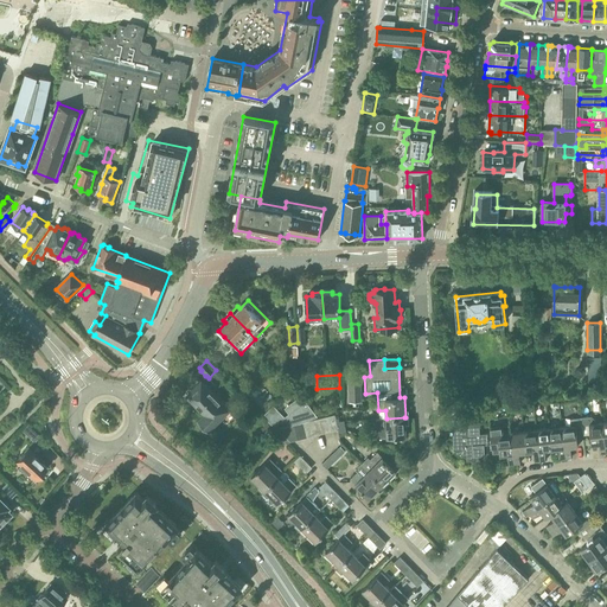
[(360,375),(349,376),(349,402),(362,402),(360,375)]
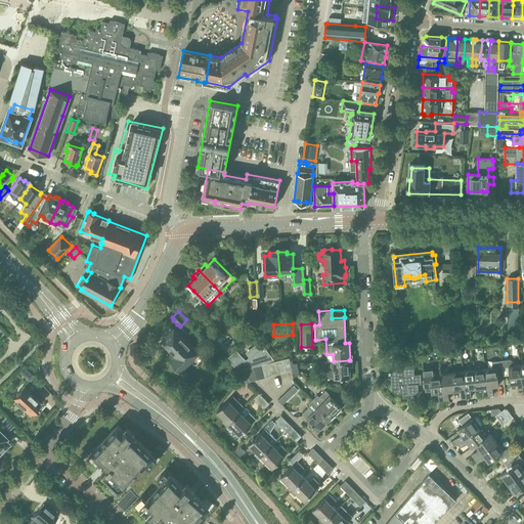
[(180,370),(182,368),(198,353),(171,325),(165,332),(168,336),(163,341),(171,349),(170,350),(173,353),(174,352),(178,357),(173,362),(180,370)]
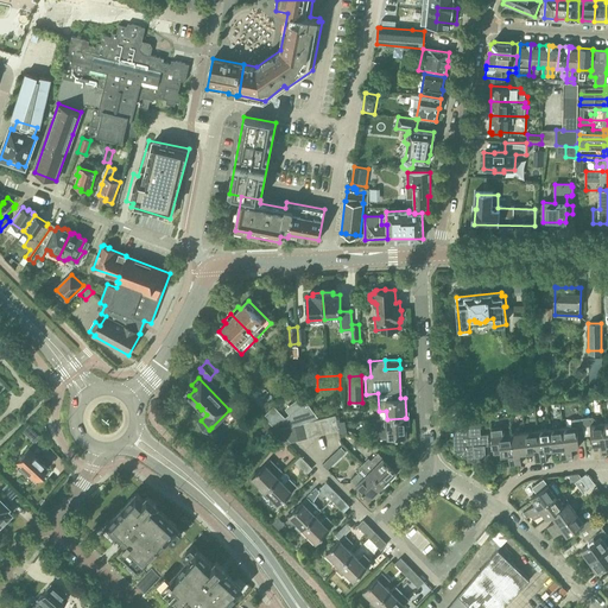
[(276,411),(266,419),(278,429),(295,425),(297,424),(296,423),(304,417),(309,422),(320,417),(312,405),(308,400),(286,418),(278,409),(276,411)]
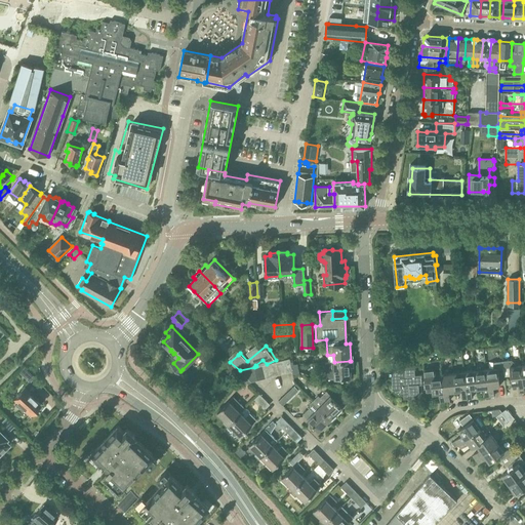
[(408,357),(398,357),(399,362),(390,362),(390,372),(392,372),(393,389),(413,402),(414,400),(414,394),(419,394),(418,384),(421,384),(421,374),(415,374),(414,366),(409,366),(408,357)]
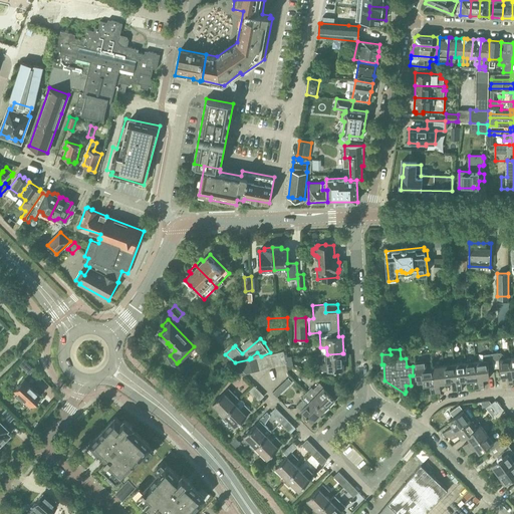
[(283,351),(277,352),(280,365),(287,363),(283,351)]
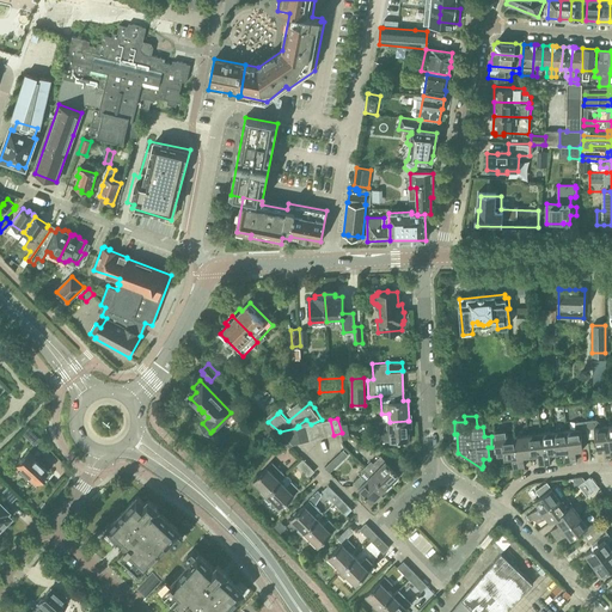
[(320,422),(325,438),(334,435),(330,420),(320,422)]
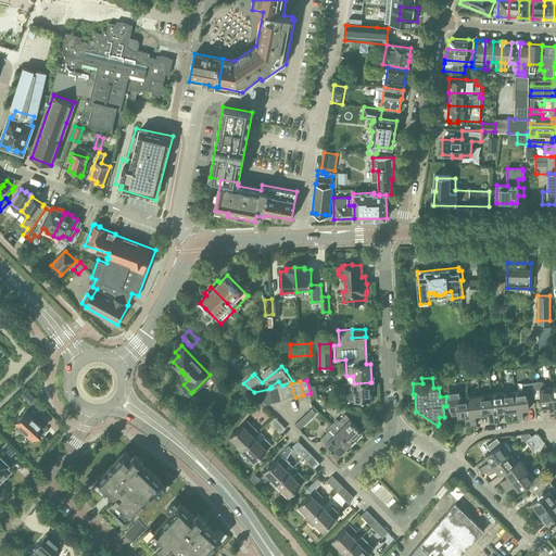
[(533,382),(533,386),(534,394),(534,399),(541,397),(542,407),(550,406),(551,416),(555,415),(553,393),(552,387),(545,387),(545,383),(542,381),(533,382)]
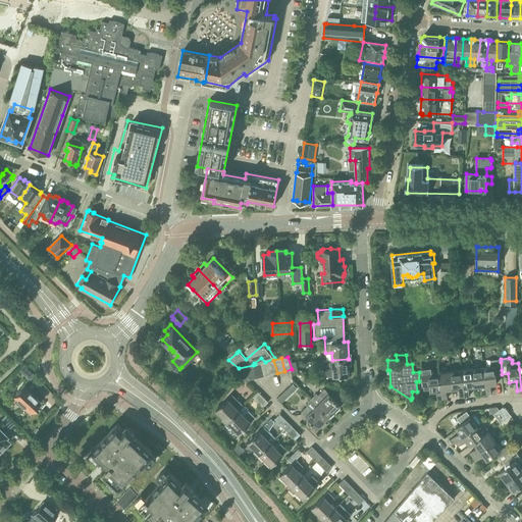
[(332,360),(323,360),(324,376),(328,376),(328,374),(332,373),(333,376),(350,375),(348,359),(332,360)]
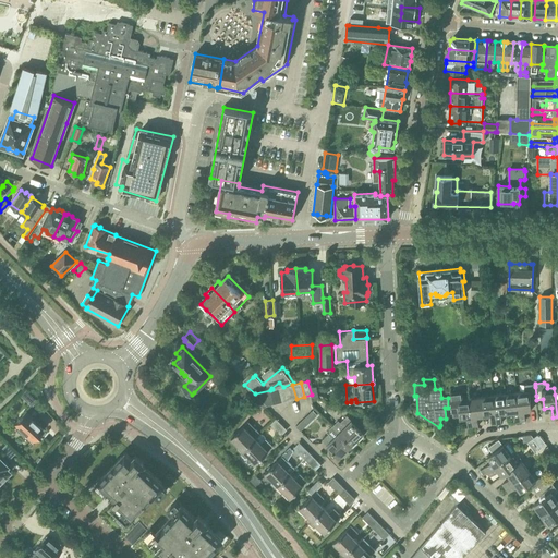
[(535,387),(535,384),(525,385),(523,388),(523,391),(517,392),(519,404),(520,421),(525,420),(524,411),(532,410),(531,400),(536,400),(536,396),(535,387)]
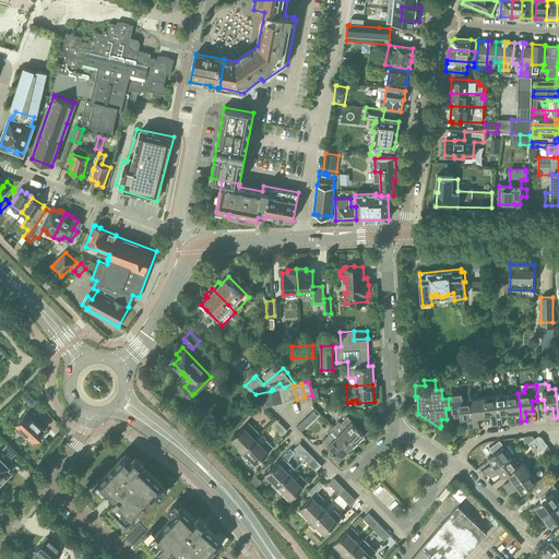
[(286,388),(289,401),(297,400),(293,385),(286,388)]
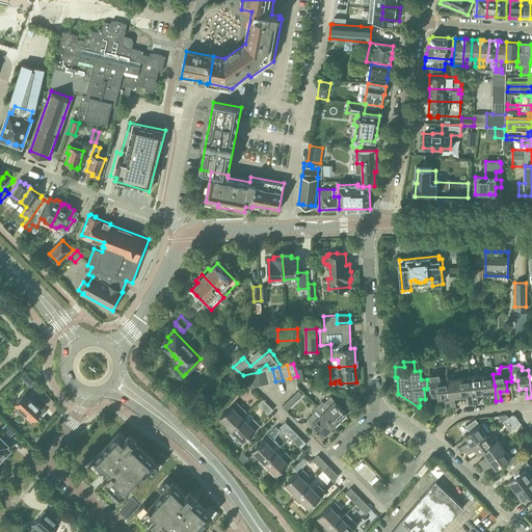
[(275,381),(272,369),(265,370),(268,383),(275,381)]
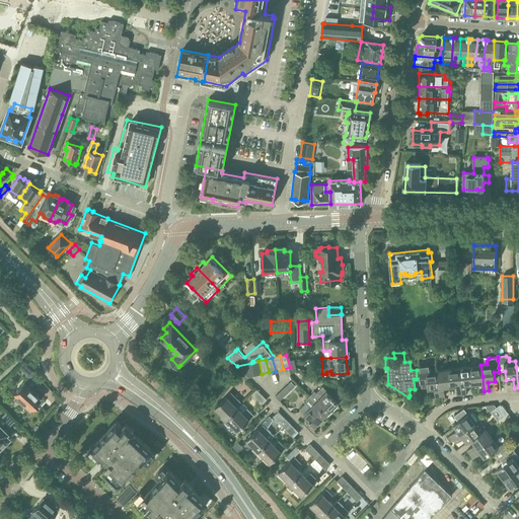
[(258,361),(253,362),(251,363),(254,376),(262,374),(258,361)]
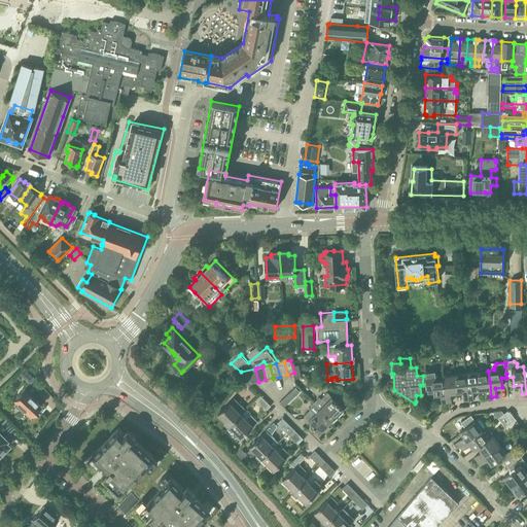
[(30,383),(34,378),(24,367),(19,374),(30,383)]
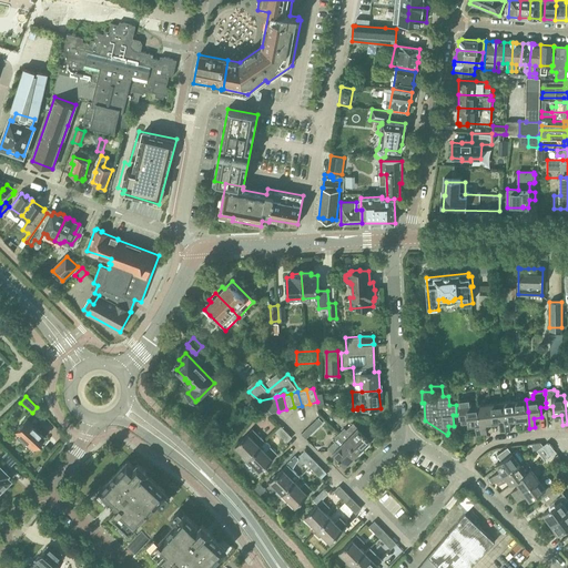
[(279,412),(275,397),(260,401),(272,413),(279,412)]
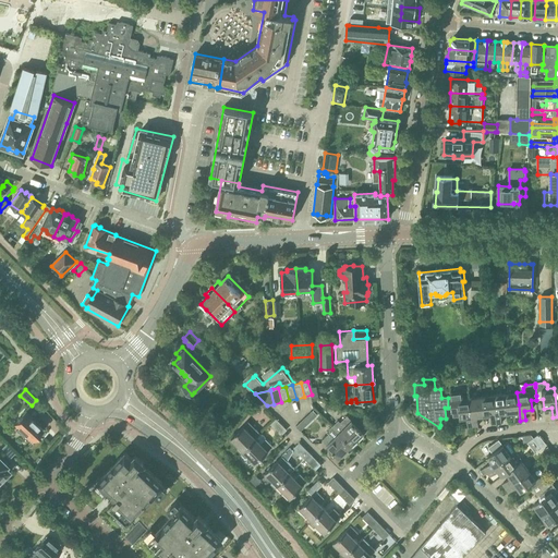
[(462,391),(450,393),(453,416),(460,415),(460,419),(466,417),(468,427),(473,426),(471,403),(470,398),(463,399),(462,391)]
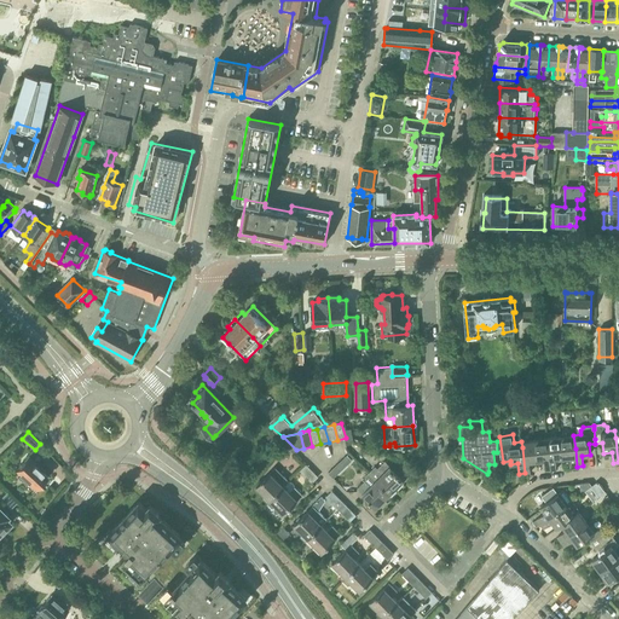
[(572,468),(577,467),(576,449),(573,435),(560,437),(561,445),(562,458),(571,457),(572,468)]
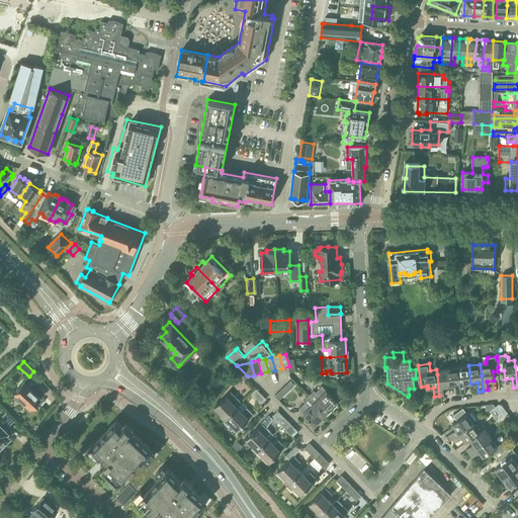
[(465,383),(470,383),(469,372),(468,365),(458,366),(459,373),(461,393),(466,393),(465,383)]
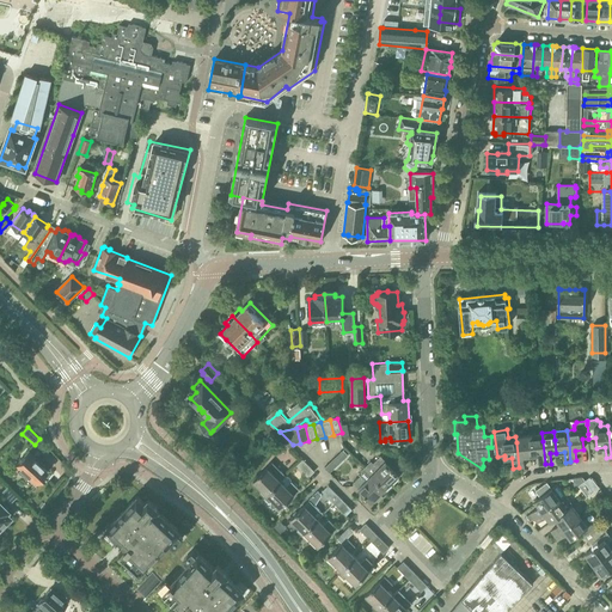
[(539,465),(545,464),(543,441),(542,433),(527,434),(530,450),(530,456),(538,456),(539,465)]
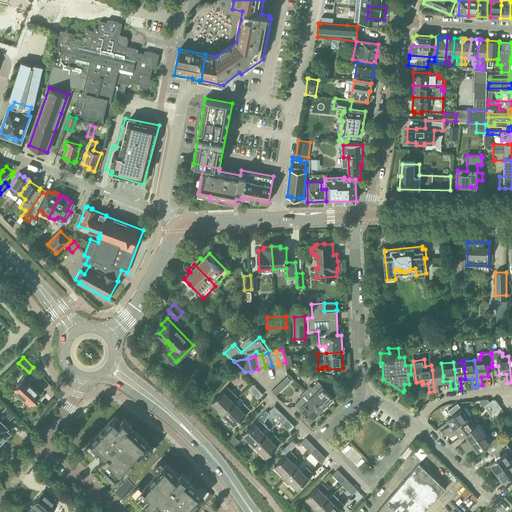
[(438,382),(443,381),(443,376),(441,363),(431,365),(432,370),(434,391),(439,390),(438,382)]
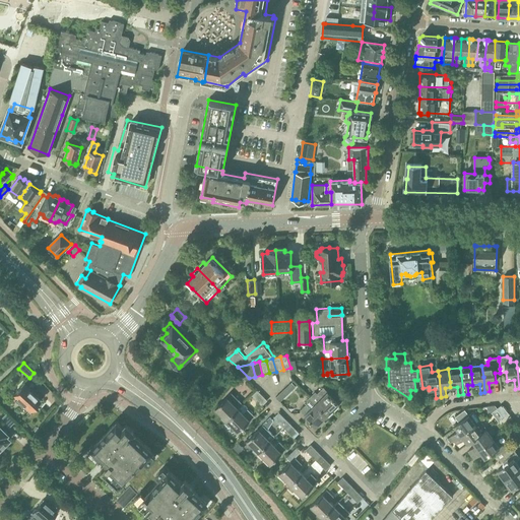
[(293,382),(287,387),(291,390),(294,391),(299,387),(293,382)]
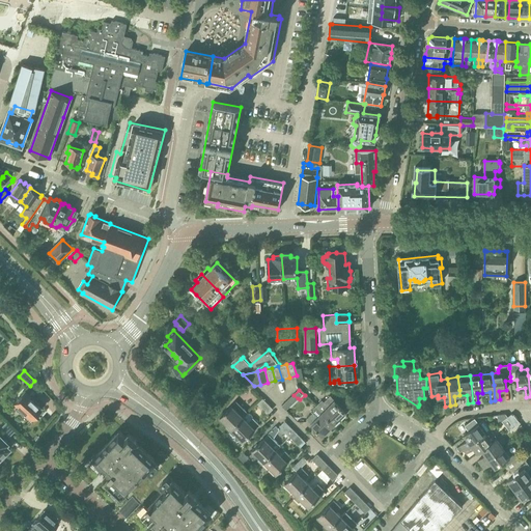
[(40,410),(36,404),(23,392),(11,404),(23,415),(24,413),(31,419),(39,411),(40,410)]
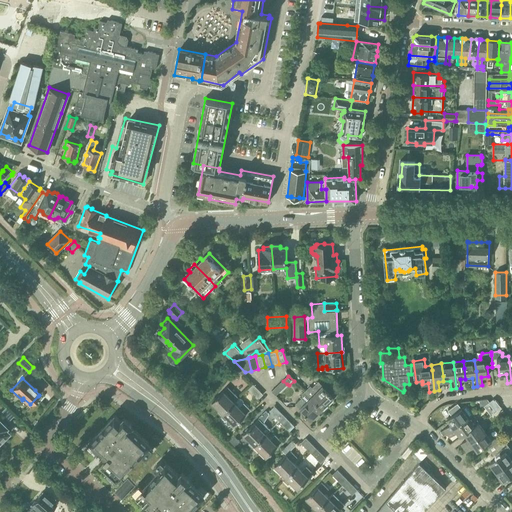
[(310,386),(304,391),(322,409),(334,397),(318,381),(312,387),(310,386)]
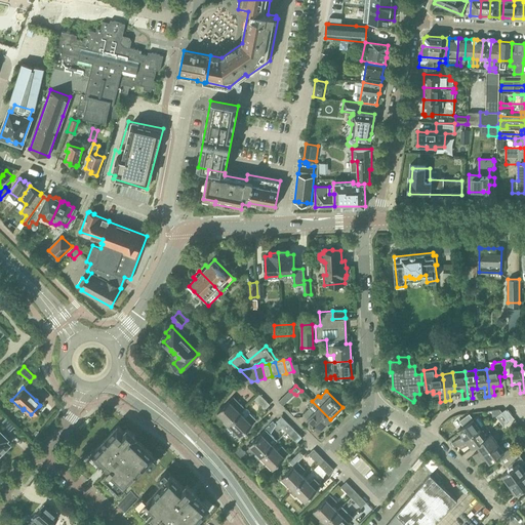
[(270,404),(259,394),(254,399),(265,409),(270,404)]
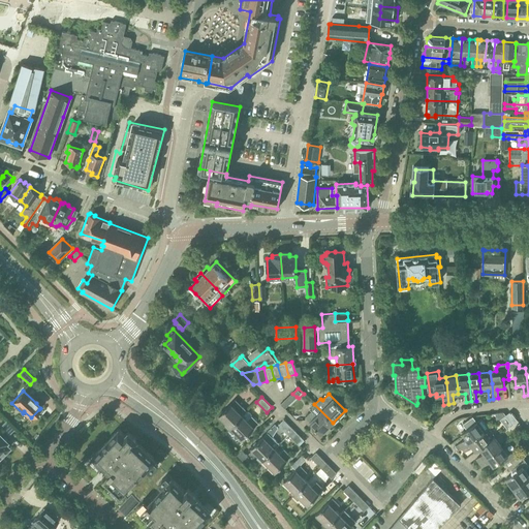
[(230,427),(243,415),(247,411),(235,399),(219,415),(230,427)]
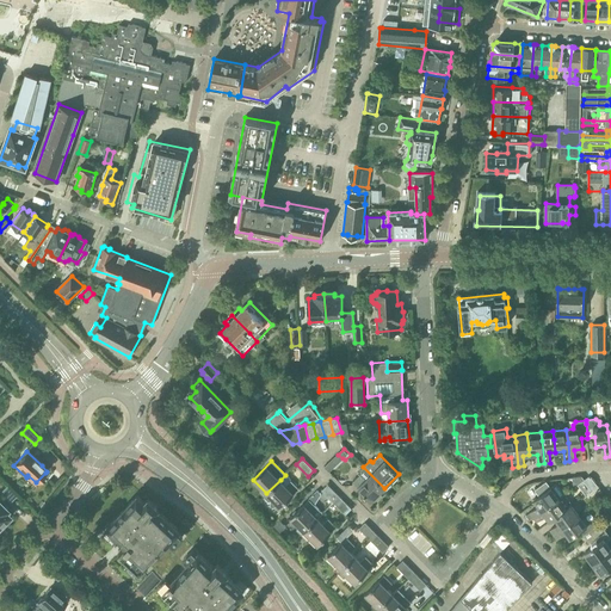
[(360,470),(360,474),(352,482),(371,501),(384,488),(363,467),(360,470)]
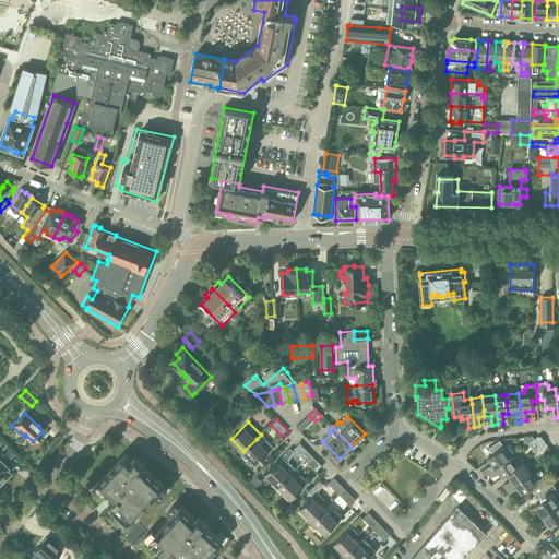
[(542,438),(538,436),(535,439),(539,445),(544,441),(542,438)]
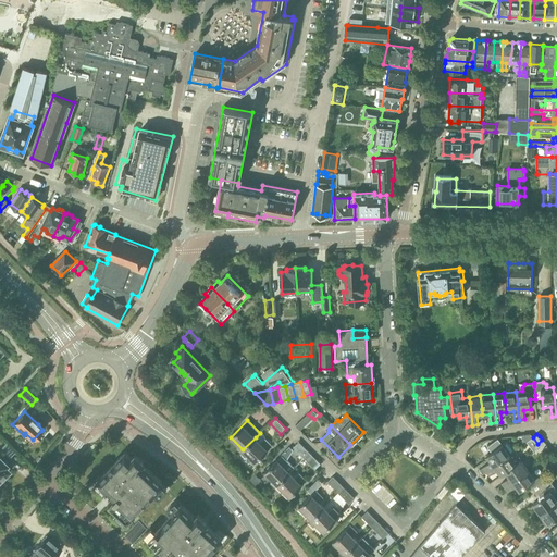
[(256,437),(243,449),(256,462),(272,446),(264,438),(260,443),(256,437)]
